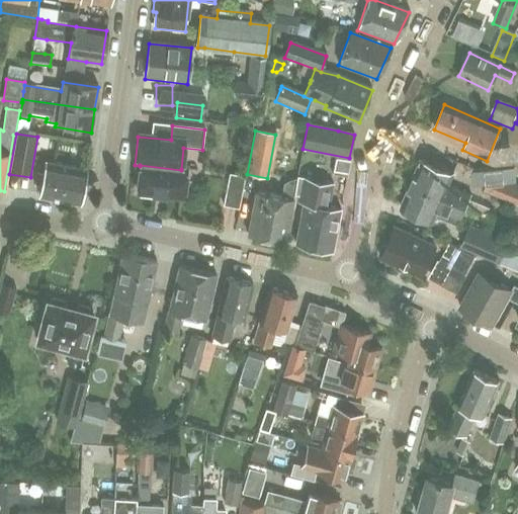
[(491,177),(517,186),(517,169),(491,159),(486,174),(491,177)]
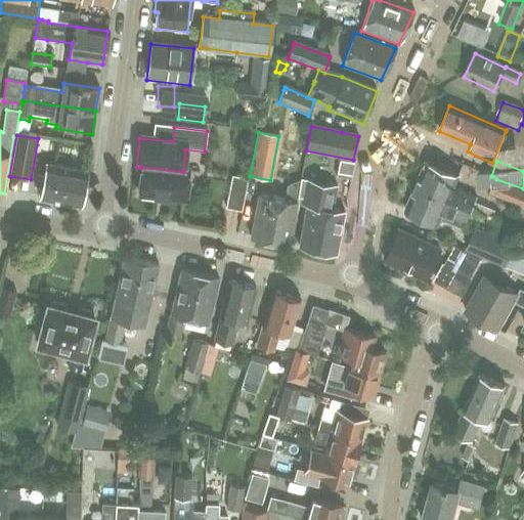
[(426,163),(416,186),(472,211),(477,199),(453,188),(459,177),(426,163)]
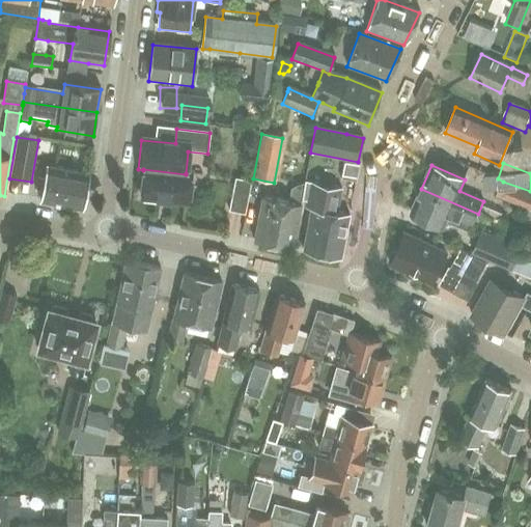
[(80,210),(87,175),(44,166),(42,179),(36,178),(33,192),(39,193),(37,202),(80,210)]
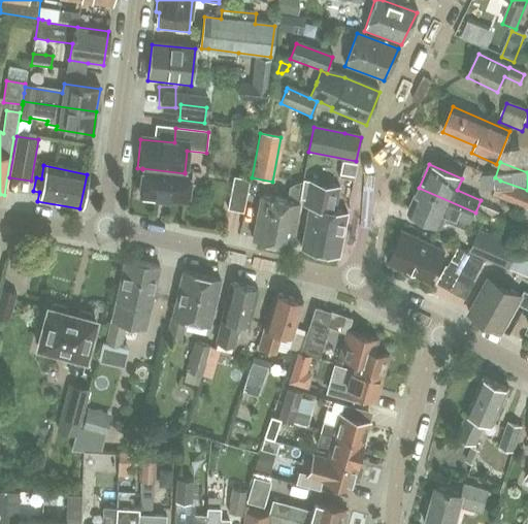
[(190,172),(185,172),(185,173),(142,168),(142,169),(139,197),(142,197),(142,201),(155,202),(156,198),(187,202),(190,172)]
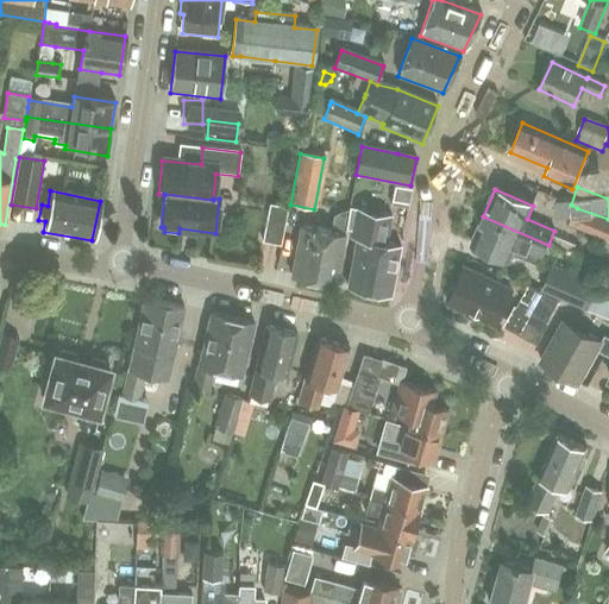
[(221,228),(242,227),(240,200),(219,201),(221,228)]
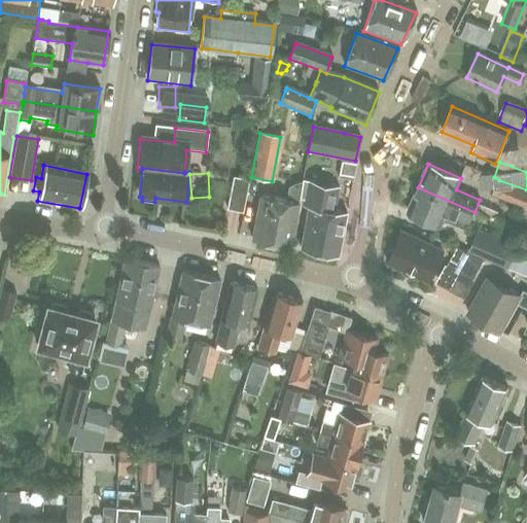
[(233,178),(226,210),(242,213),(249,181),(233,178)]
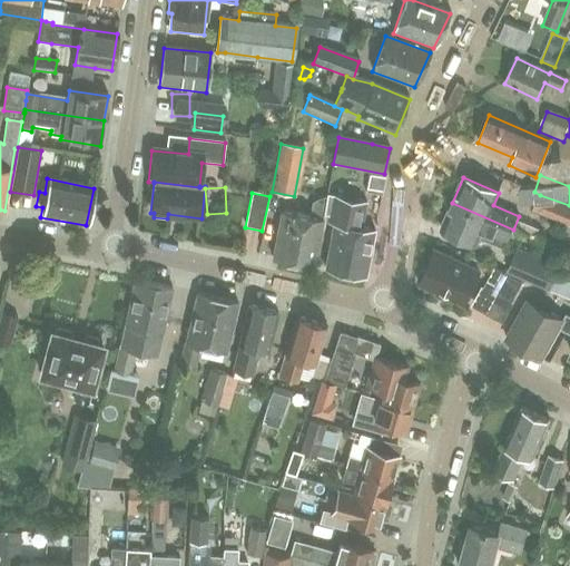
[(334,224),(325,269),(366,277),(375,231),(362,228),(366,203),(327,195),(324,215),(330,216),(327,223),(334,224)]
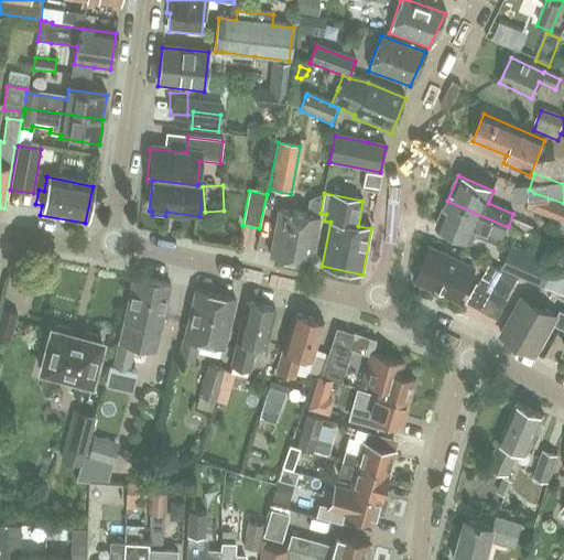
[(563,224),(563,203),(534,193),(528,211),(563,224)]
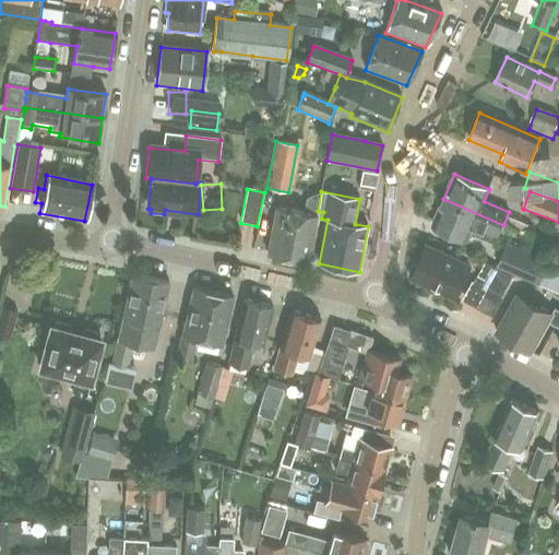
[(487,233),(498,238),(503,225),(443,199),(432,225),(467,240),(471,235),(484,240),(487,233)]
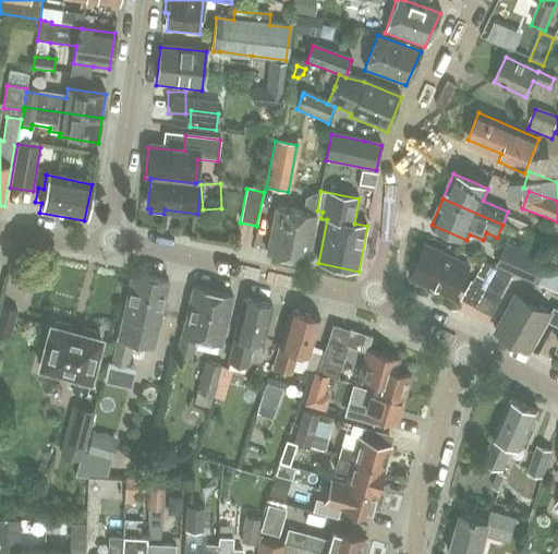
[(307,262),(316,216),(276,208),(267,254),(307,262)]
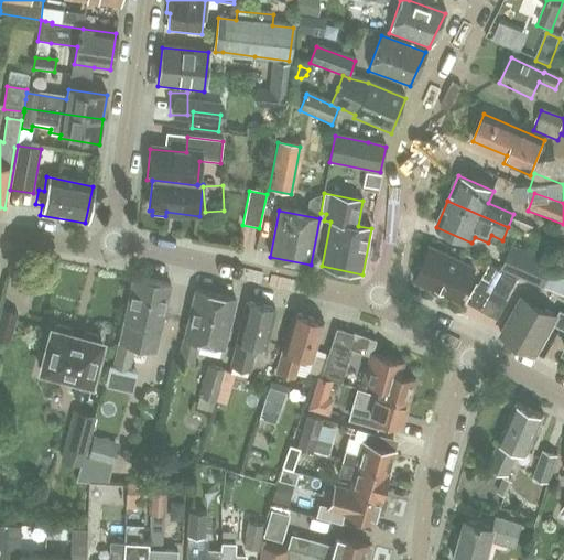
[(554,266),(512,247),(501,272),(543,291),(554,266)]
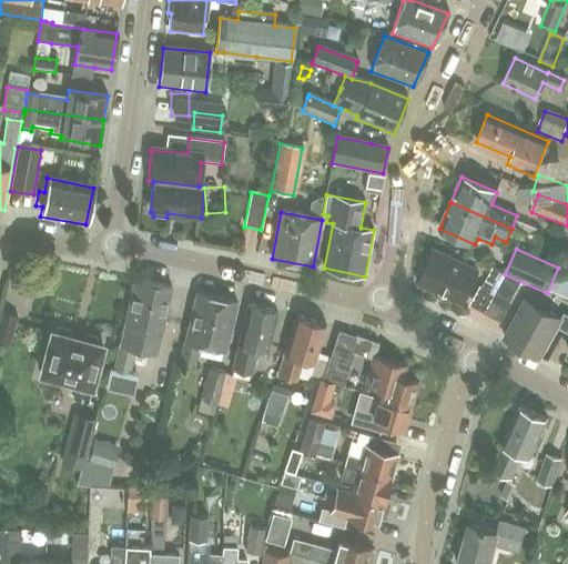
[(463,304),(477,272),(434,251),(424,271),(419,272),(416,280),(418,288),(426,291),(430,289),(463,304)]
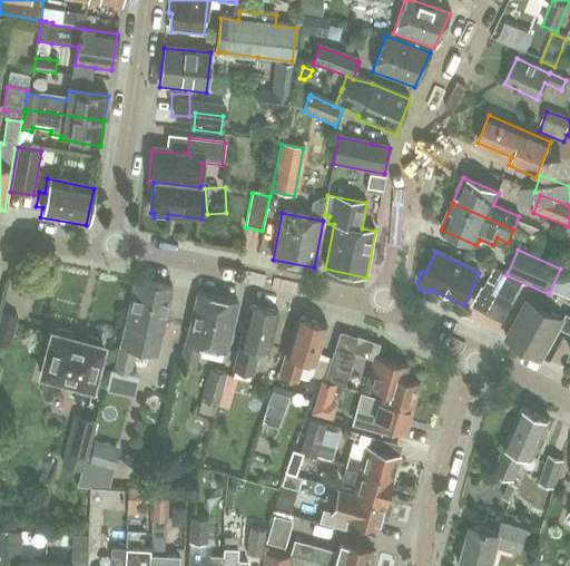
[(498,295),(508,276),(494,269),(483,289),(498,295)]
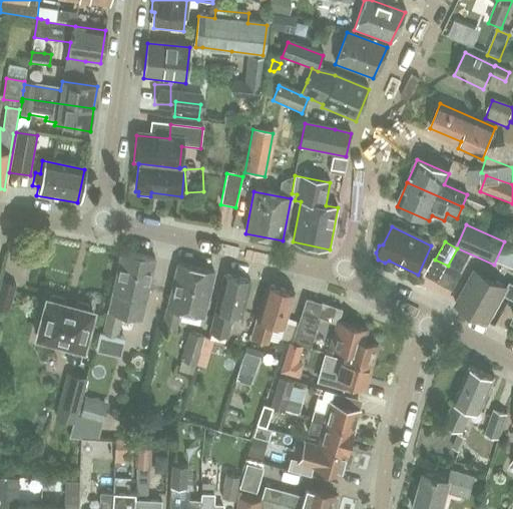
[(469,255),(457,248),(448,266),(460,273),(469,255)]
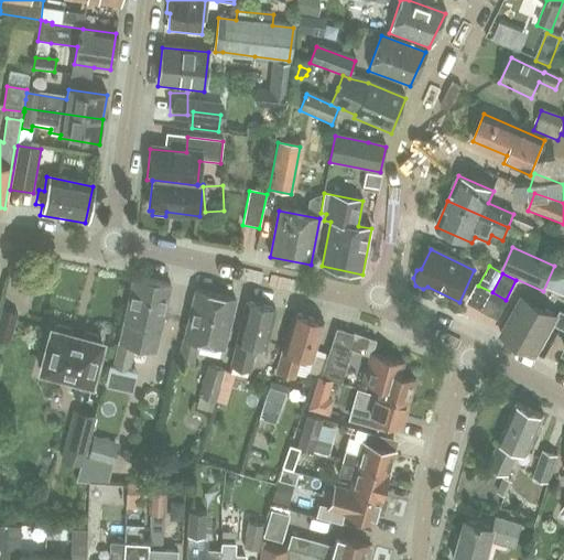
[(170,287),(133,279),(123,322),(108,384),(129,389),(132,374),(129,374),(130,372),(136,348),(143,351),(148,333),(139,331),(140,325),(160,331),(170,287)]
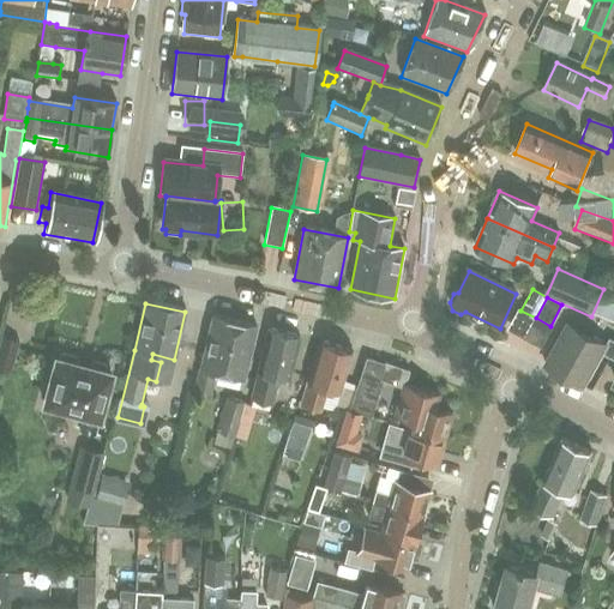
[(211,318),(193,395),(211,398),(216,373),(244,379),(256,327),(211,318)]
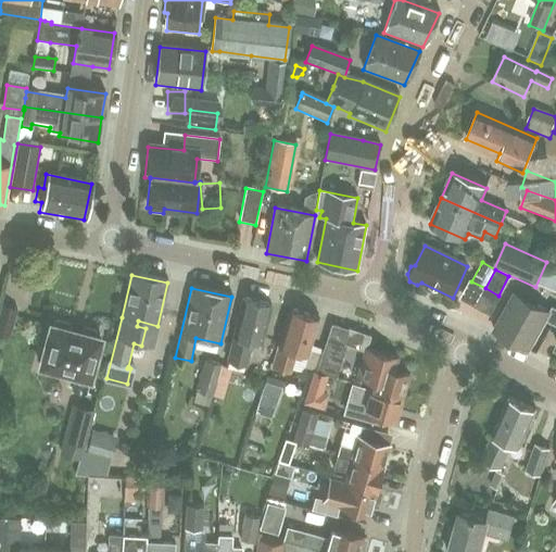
[(528,350),(550,312),(515,293),(494,331),(528,350)]
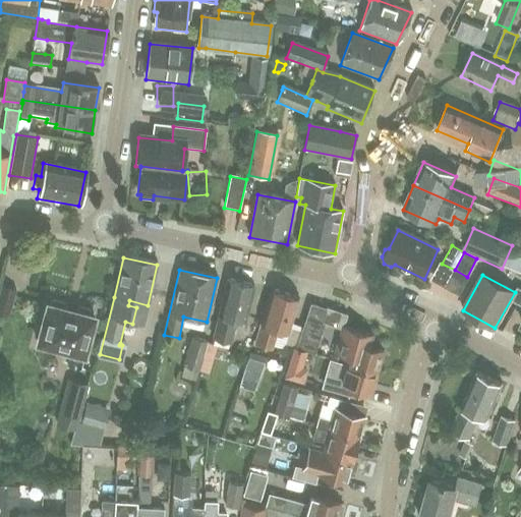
[(245,321),(253,286),(226,280),(212,339),(230,343),(236,319),(245,321)]
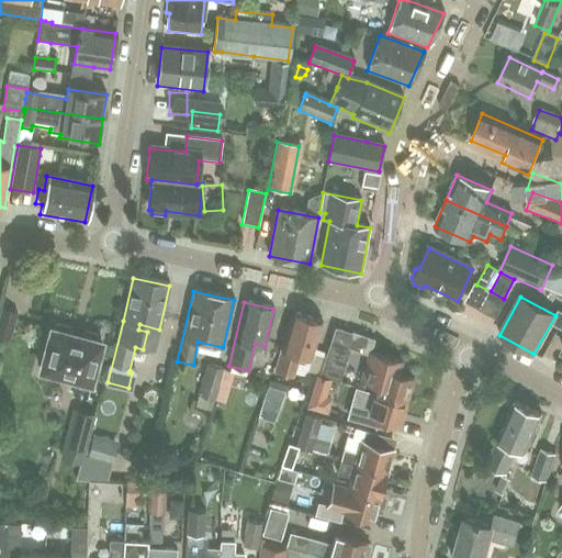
[(475,308),(472,330),(497,334),(502,313),(475,308)]
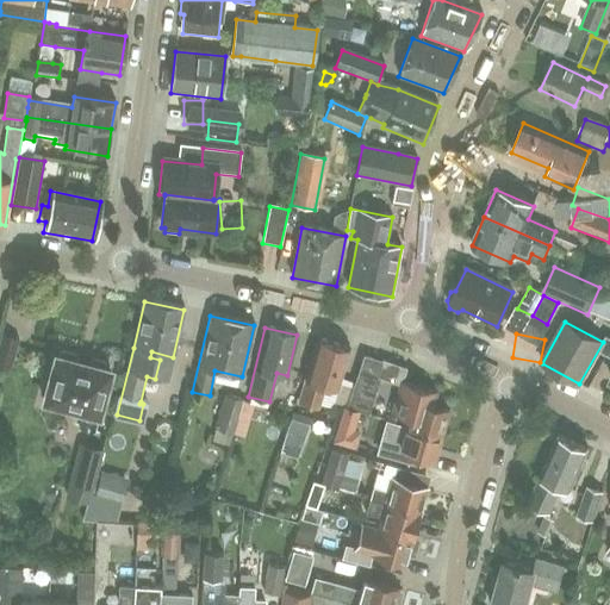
[(0,369),(11,373),(20,342),(2,337),(0,343),(0,369)]
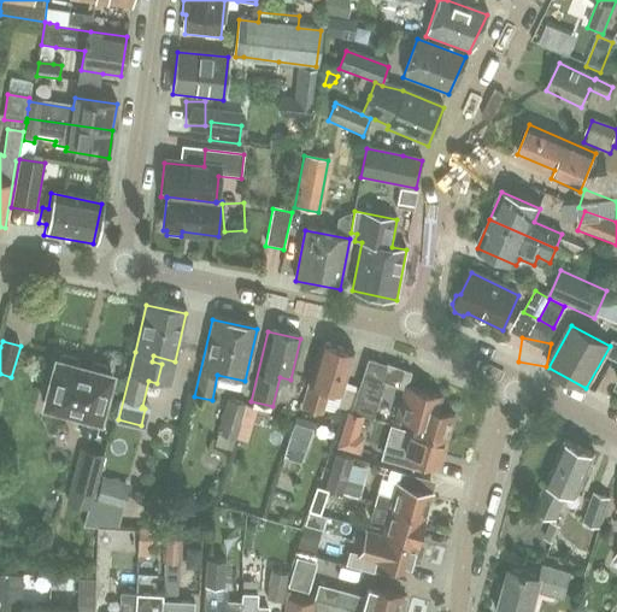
[(341,393),(353,354),(321,343),(300,407),(321,413),(328,389),(341,393)]
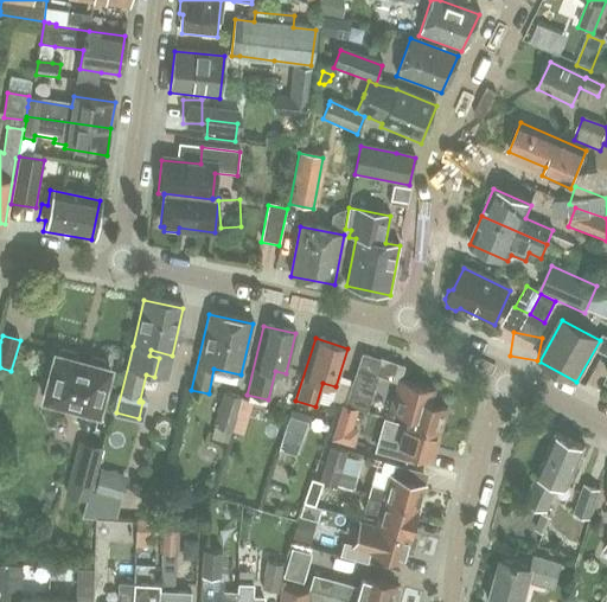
[(62,411),(63,405),(82,411),(78,427),(93,430),(109,370),(55,354),(43,401),(45,401),(44,407),(62,411)]
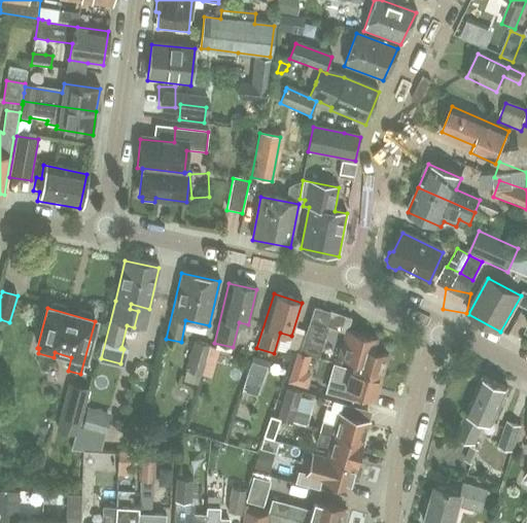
[(330,314),(326,327),(347,333),(351,320),(330,314)]
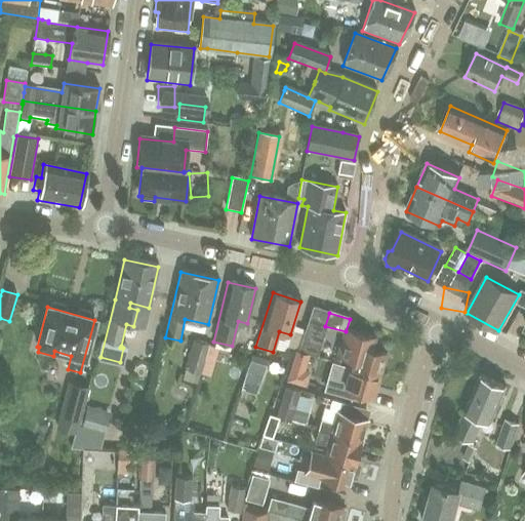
[(147,331),(132,331),(132,361),(157,361),(158,314),(147,314),(147,331)]
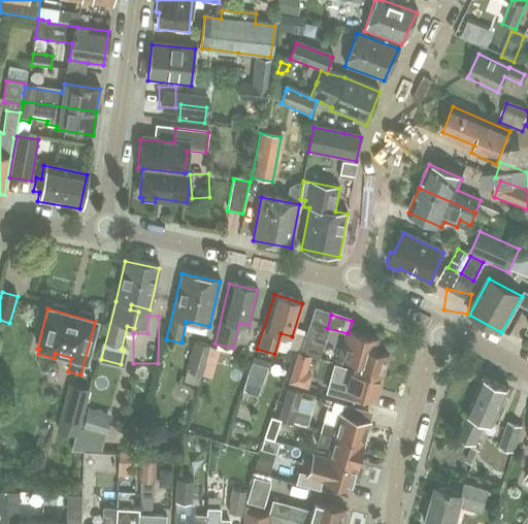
[(327,336),(307,331),(300,357),(320,362),(327,336)]
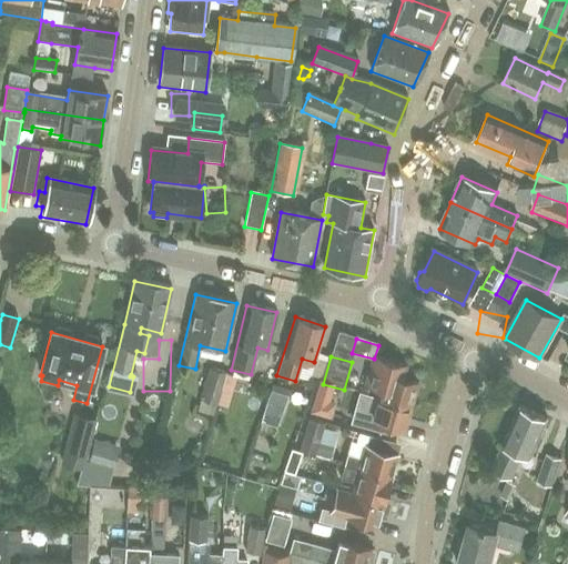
[(382,391),(379,399),(412,408),(417,385),(402,381),(405,368),(374,359),(366,386),(382,391)]
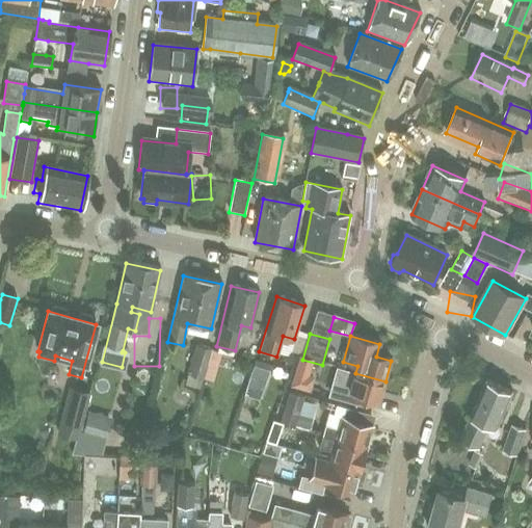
[(204,381),(212,351),(196,346),(187,376),(204,381)]
